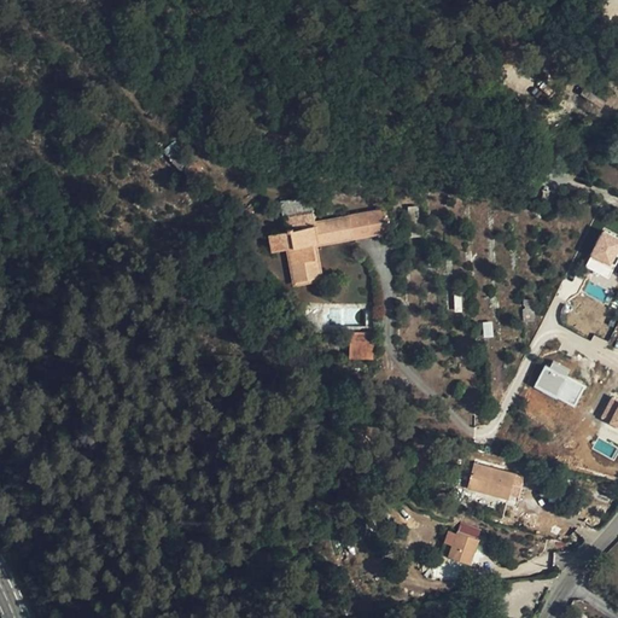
[(200,172),(200,170),(202,170),(200,168),(200,167),(199,164),(197,162),(194,162),(191,162),(188,163),(186,164),(185,167),(185,169),(185,173),(187,175),(188,176),(191,178),(193,178),(196,178),(198,176),(198,175),(199,174),(200,172)]
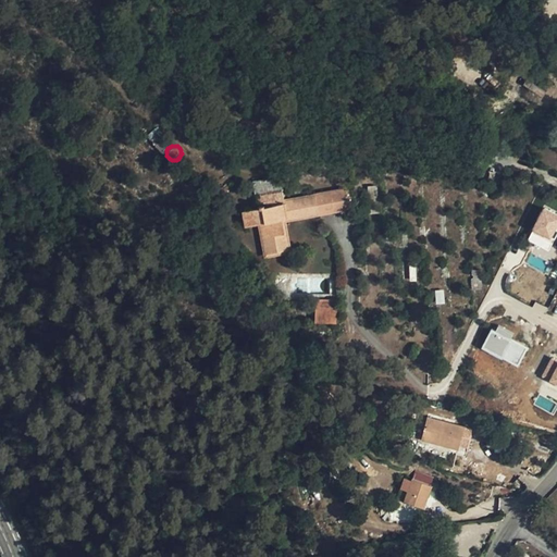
[(254,182),(257,196),(282,192),(280,177),(254,182)]
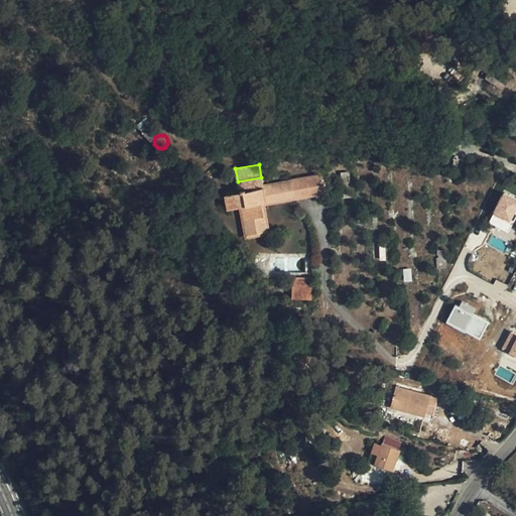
[(324,190),(320,176),(306,179),(308,194),(324,190)]
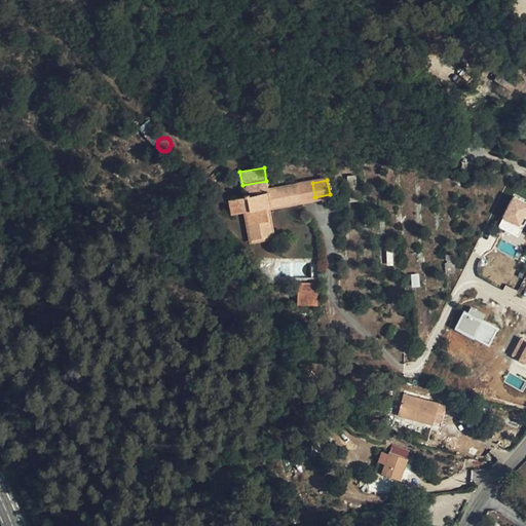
[(268,188),(266,181),(242,185),(243,196),(228,199),(231,214),(243,211),(247,211),(252,239),(272,236),(266,207),(269,207),(300,200),(297,186),(268,191),(268,188)]
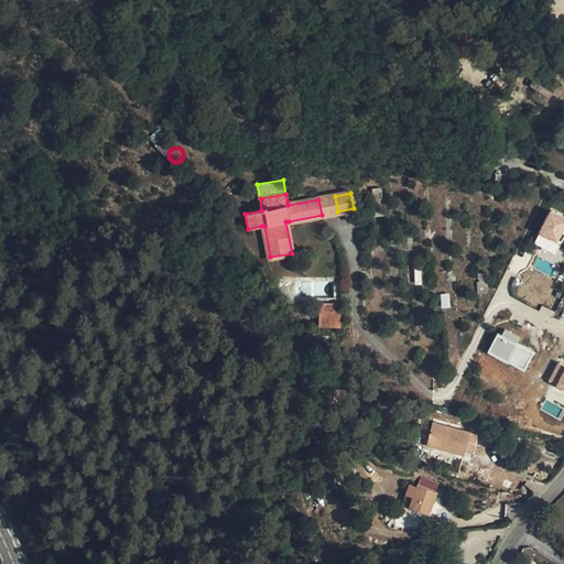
[(318,199),(318,196),(288,202),(288,205),(318,199)]
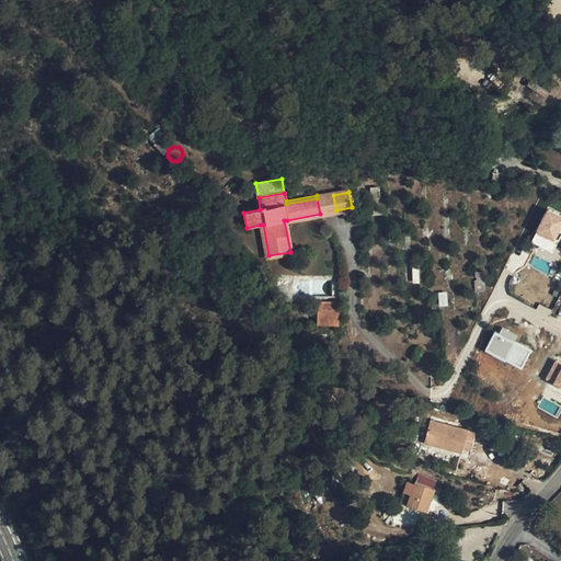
[(333,195),(317,198),(320,214),(335,210),(333,195)]
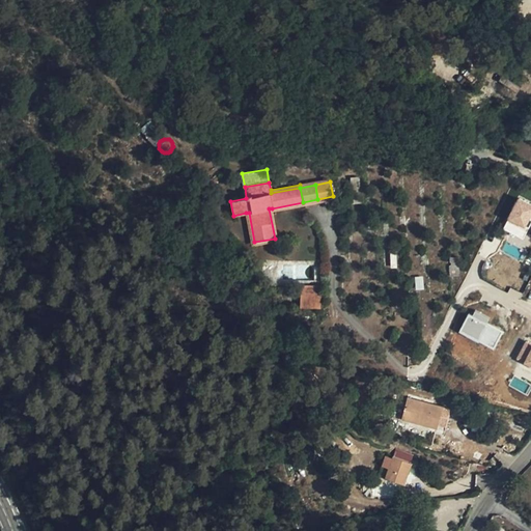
[(530,221),(530,203),(514,199),(504,232),(525,239),(530,221)]
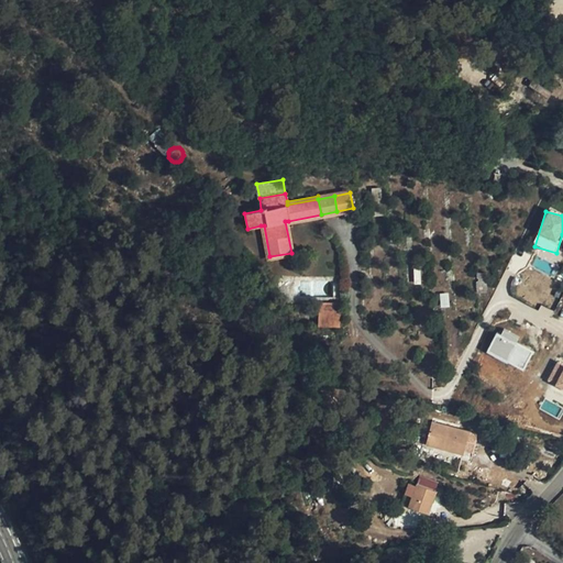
[(321,214),(288,221),(288,223),(321,218),(321,214)]
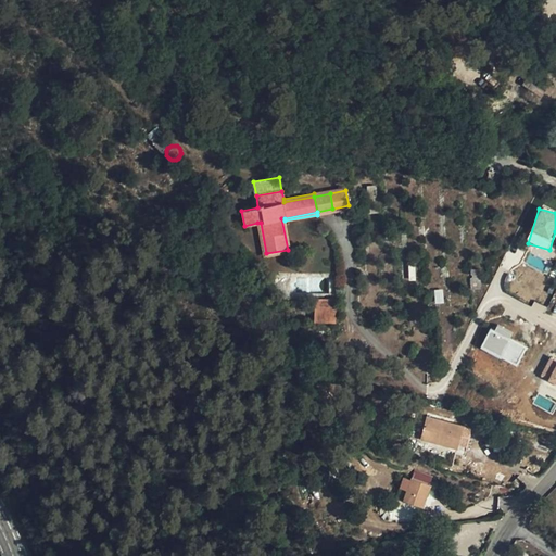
[(261,223),(257,223),(264,257),(291,252),(285,220),(285,218),(281,218),(288,250),(266,253),(261,223)]
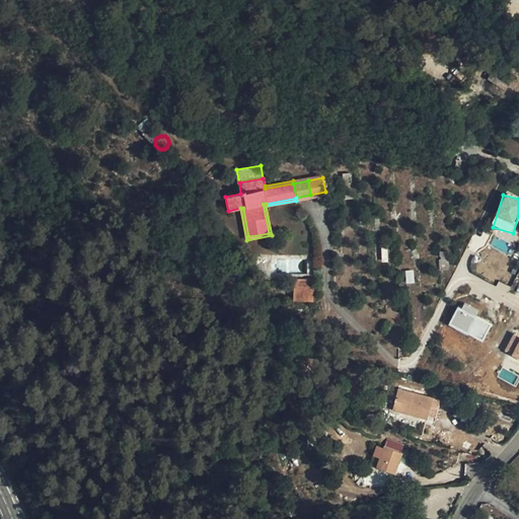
[(312,289),(294,288),(294,299),(312,300),(312,289)]
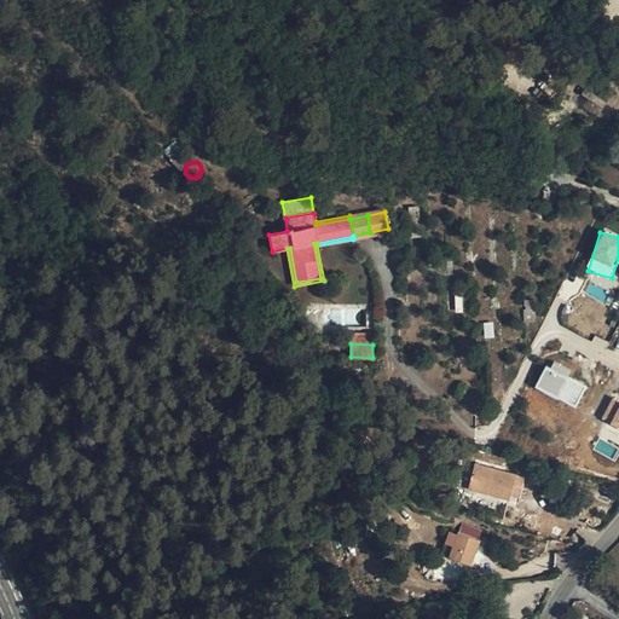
[(567,377),(571,370),(549,359),(536,389),(576,408),(586,386),(567,377)]
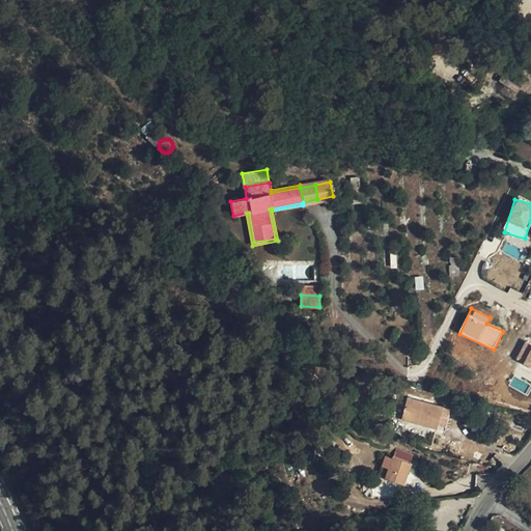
[(530,367),(530,346),(522,344),(516,363),(530,367)]
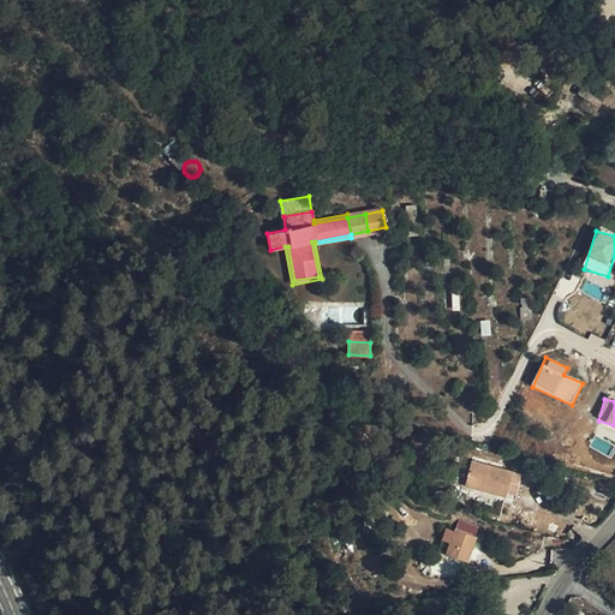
[(513,471),(471,460),(465,485),(506,496),(513,471)]
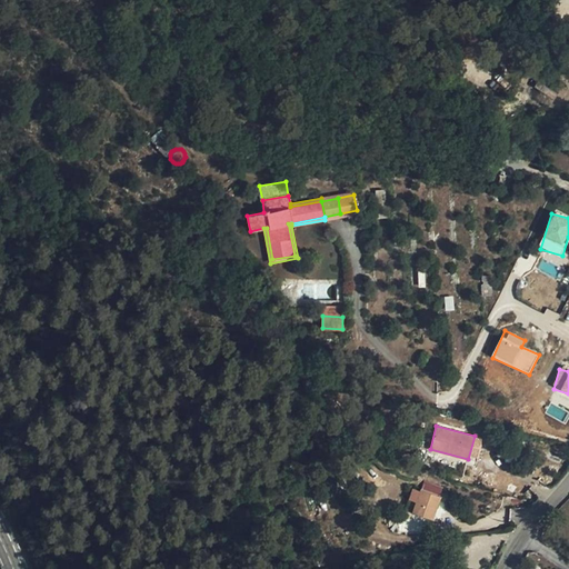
[(412,493),(410,498),(407,509),(413,511),(432,519),(441,496),(439,496),(441,489),(425,483),(422,489),(421,489),(420,491),(413,489),(412,493)]
